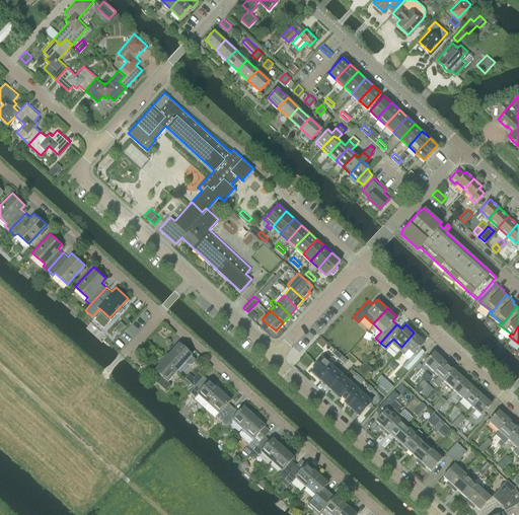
[(401,347),(400,349),(404,352),(409,356),(402,363),(409,367),(424,350),(419,346),(424,341),(414,333),(401,347)]
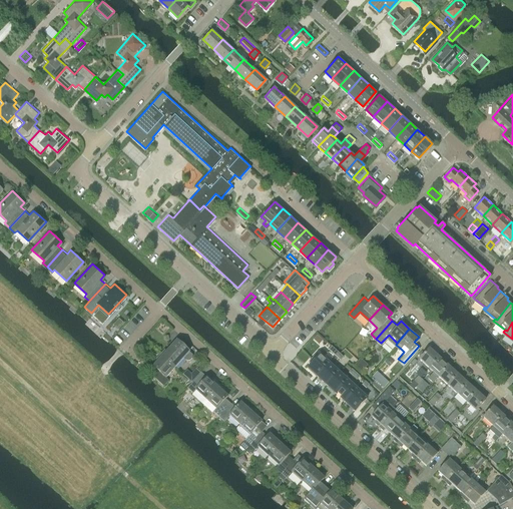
[(163,347),(160,351),(175,365),(184,356),(186,358),(190,357),(192,356),(191,352),(179,340),(176,338),(171,343),(165,349),(163,347)]
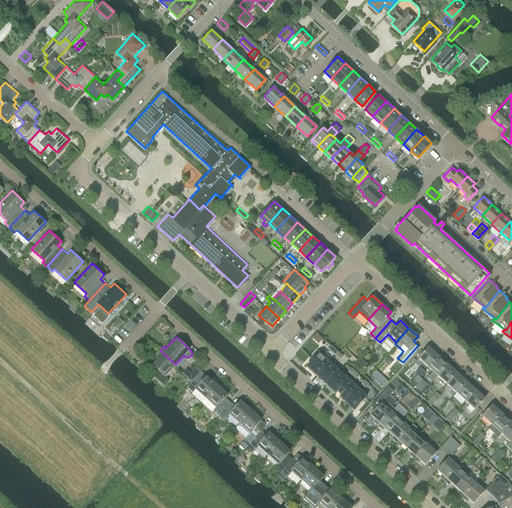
[(331,342),(328,346),(335,353),(338,349),(331,342)]
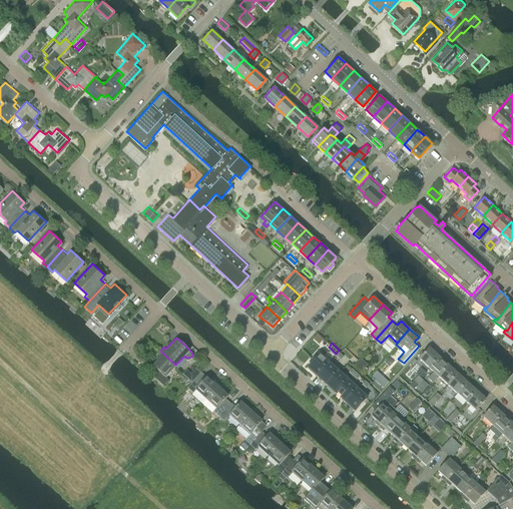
[(420,357),(429,365),(439,355),(429,346),(420,357)]
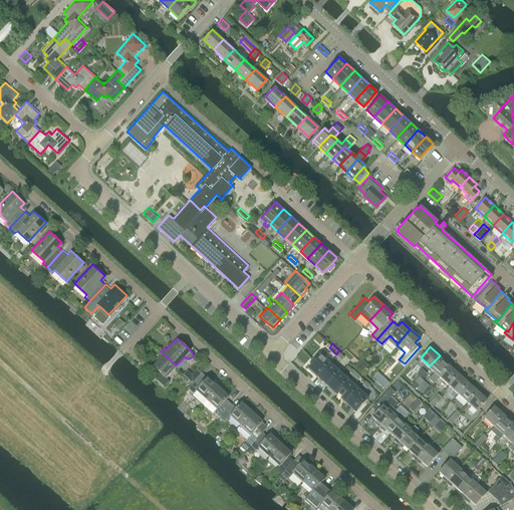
[(311,362),(308,365),(318,374),(329,361),(327,360),(317,350),(309,359),(311,362)]
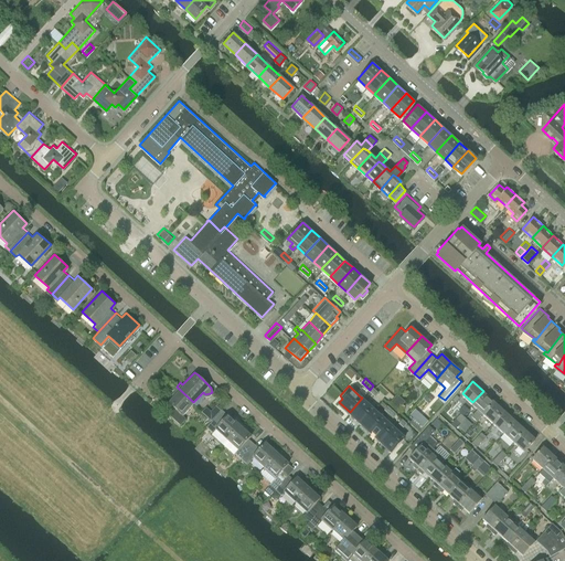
[(183,413),(193,402),(177,387),(172,392),(174,394),(168,400),(171,403),(166,410),(180,422),(185,416),(183,413)]
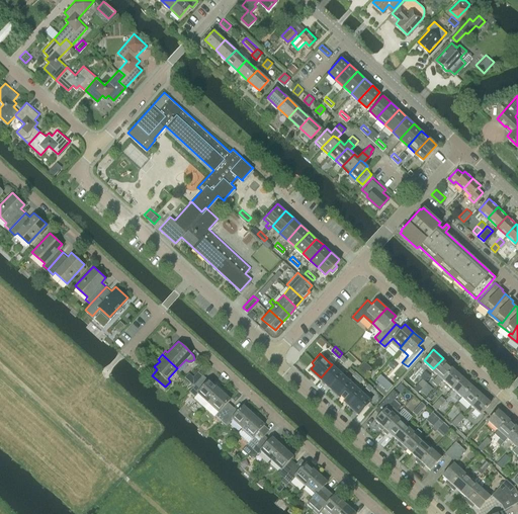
[(437,372),(432,379),(437,383),(443,377),(452,366),(443,358),(433,368),(437,372)]
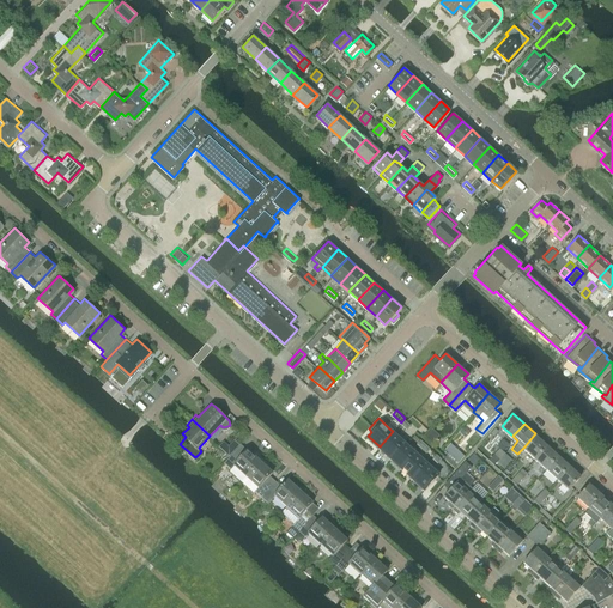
[(393,431),(380,447),(390,457),(405,442),(393,431)]
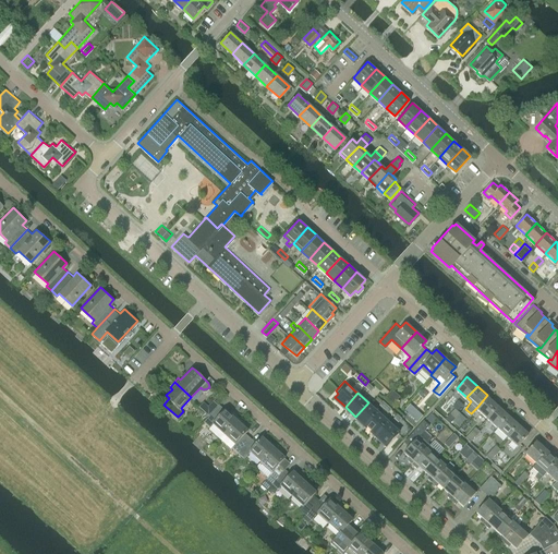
[(487,395),(477,407),(487,417),(497,405),(487,395)]
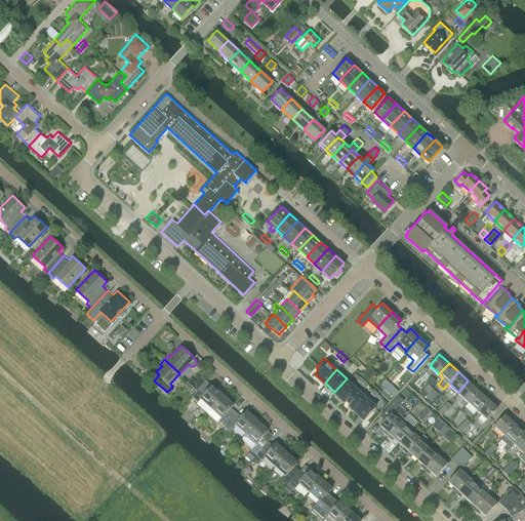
[(191,375),(187,379),(196,389),(198,387),(205,378),(201,374),(196,379),(191,375)]
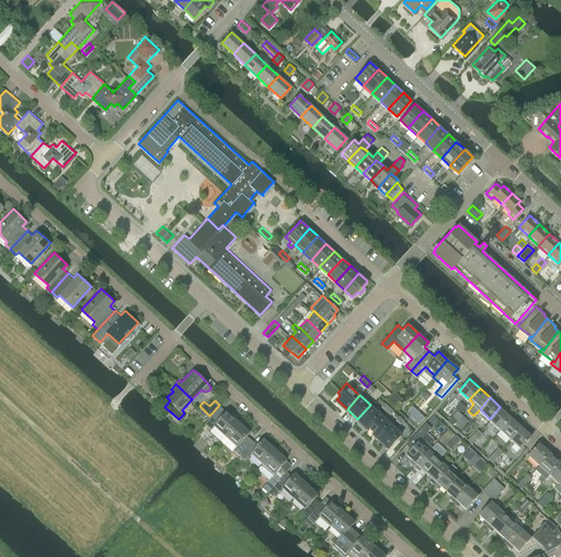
[(370,405),(357,419),(367,428),(380,415),(370,405)]
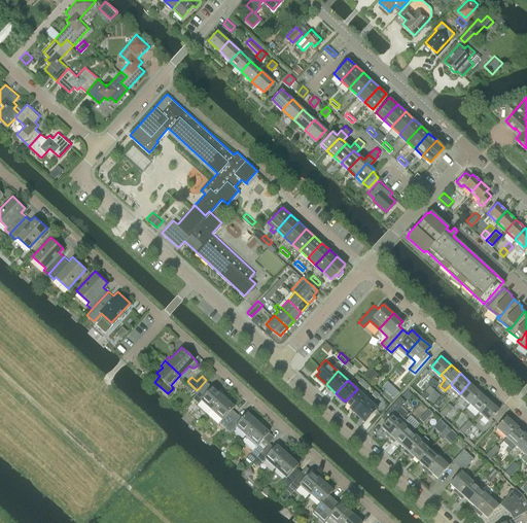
[(469,382),(460,393),(469,402),(479,390),(469,382)]
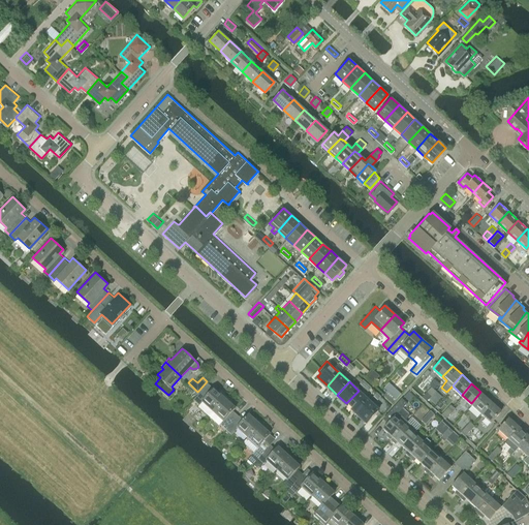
[(201,400),(212,409),(225,394),(221,390),(219,392),(213,387),(211,390),(206,384),(193,397),(199,403),(201,400)]
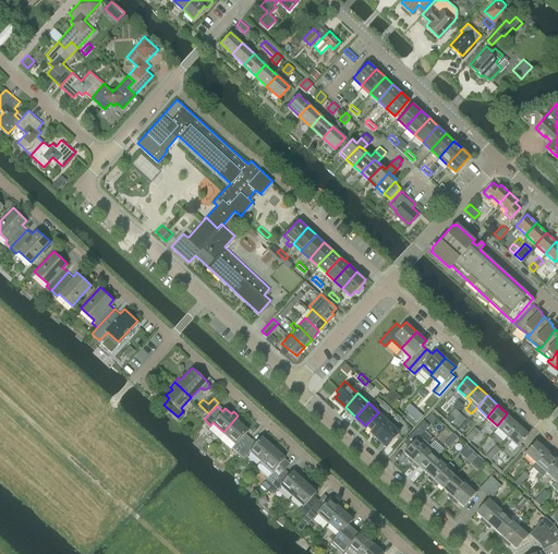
[(455,406),(449,411),(455,416),(459,410),(455,406)]
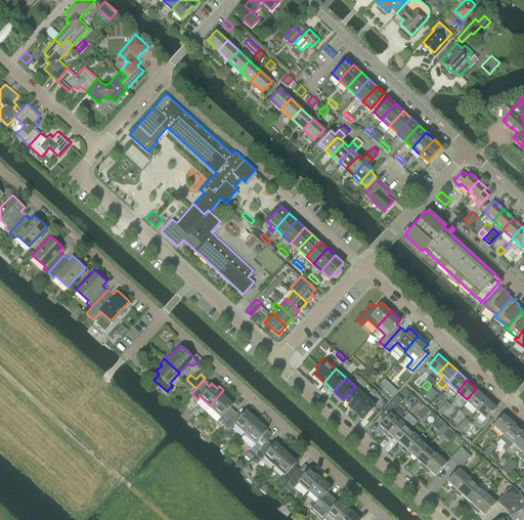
[(422,386),(418,391),(422,395),(427,390),(422,386)]
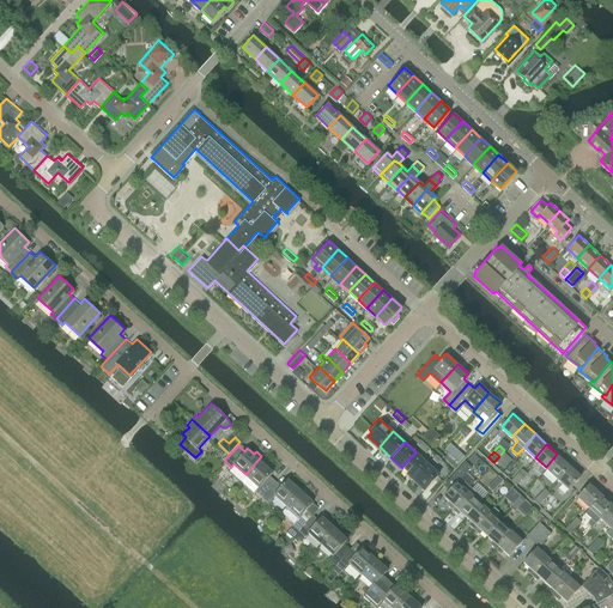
[(416,453),(401,467),(412,478),(426,462),(416,453)]
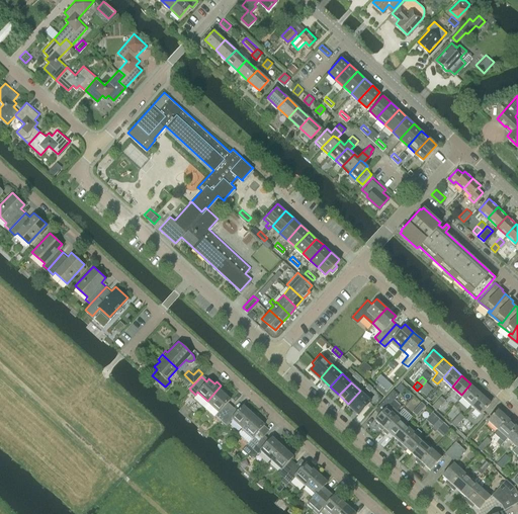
[(470,383),(461,395),(470,403),(481,393),(470,383)]
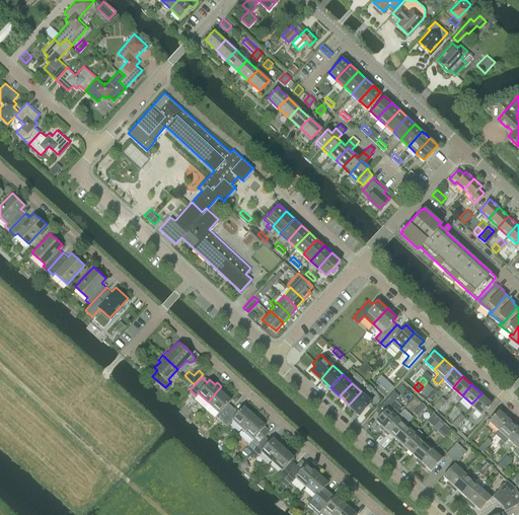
[(216,414),(221,419),(233,406),(227,400),(230,397),(223,392),(225,390),(221,386),(208,401),(218,411),(216,414)]
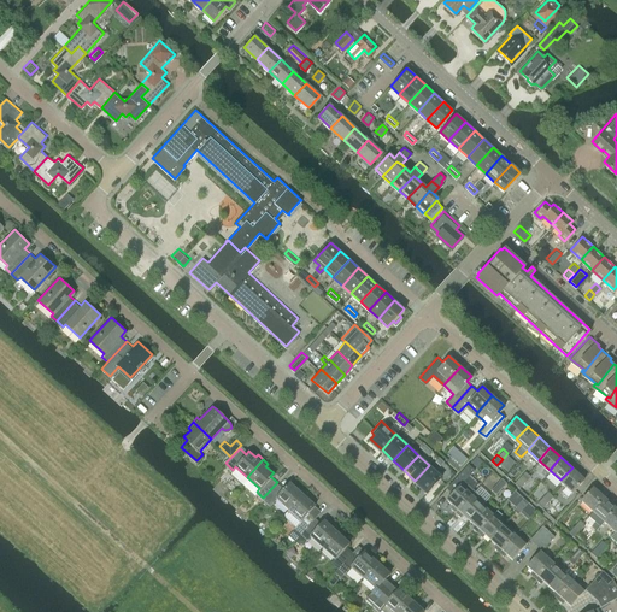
[(446,486),(452,490),(446,496),(453,504),(451,506),(454,510),(474,488),(464,478),(474,468),(468,462),(446,486)]
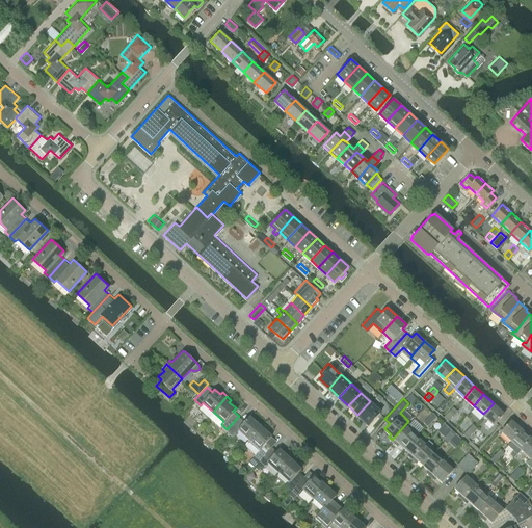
[(370,401),(357,415),(368,424),(380,411),(370,401)]
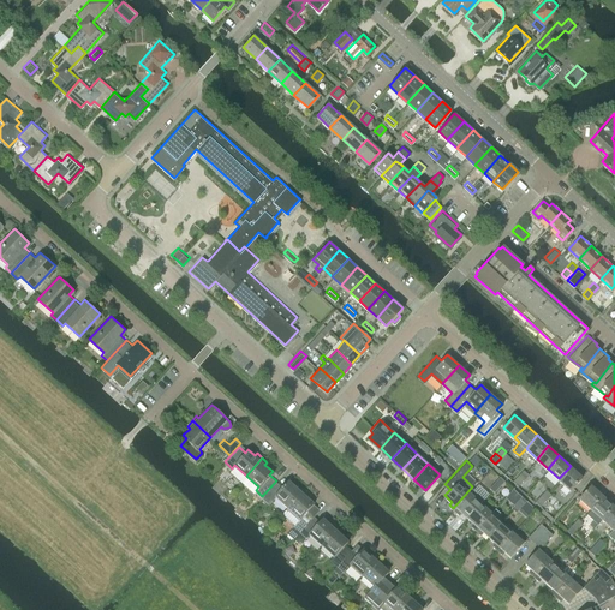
[(571,466),(559,478),(571,489),(581,476),(571,466)]
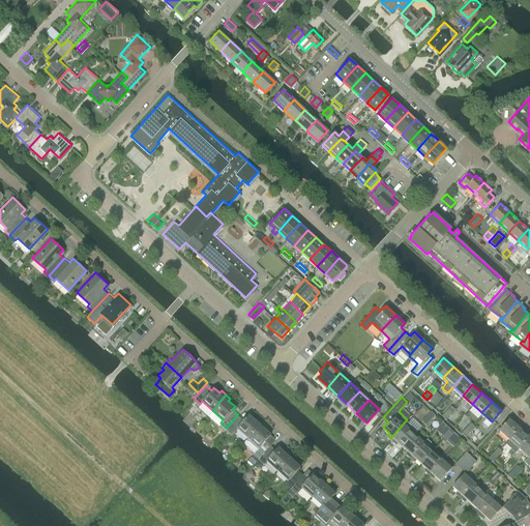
[(446,408),(441,413),(446,417),(450,412),(455,407),(450,403),(446,408)]
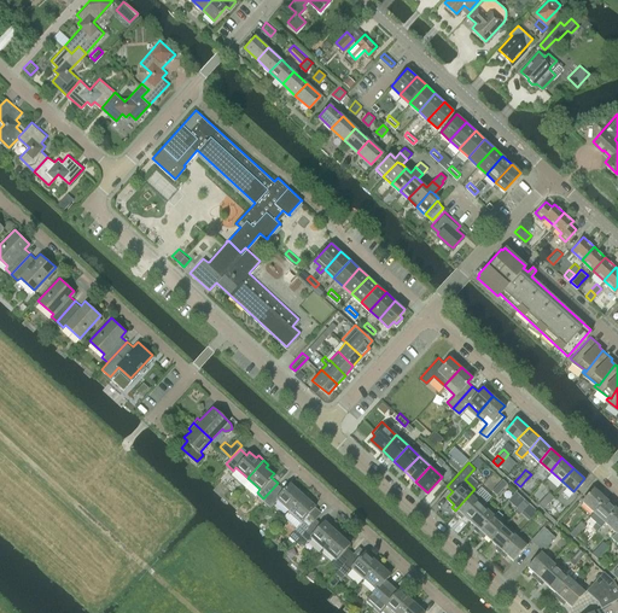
[(502,477),(497,483),(502,486),(507,480),(502,477)]
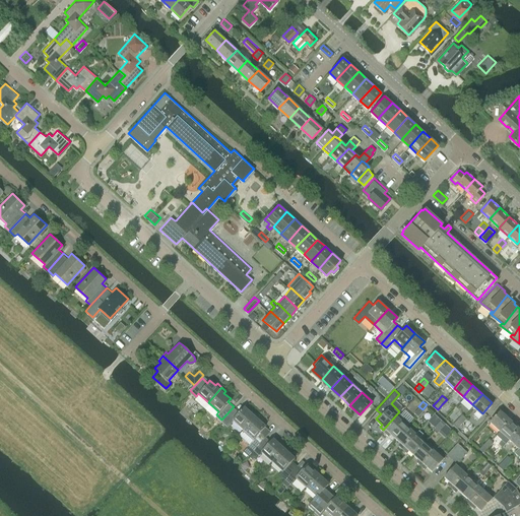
[(234,406),(221,420),(228,425),(233,418),(244,428),(257,413),(252,409),(250,411),(244,405),(239,411),(234,406)]
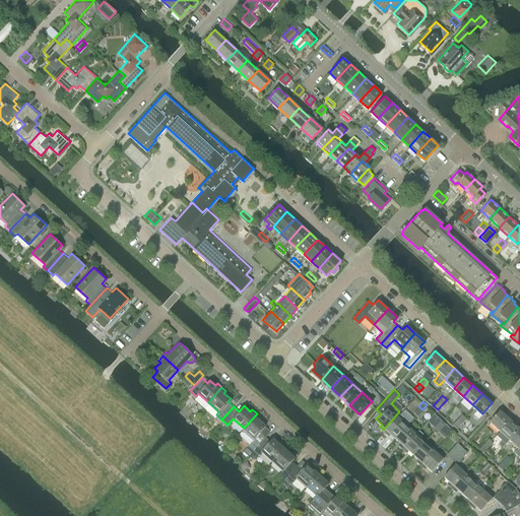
[(418,406),(413,410),(417,414),(423,409),(418,406)]
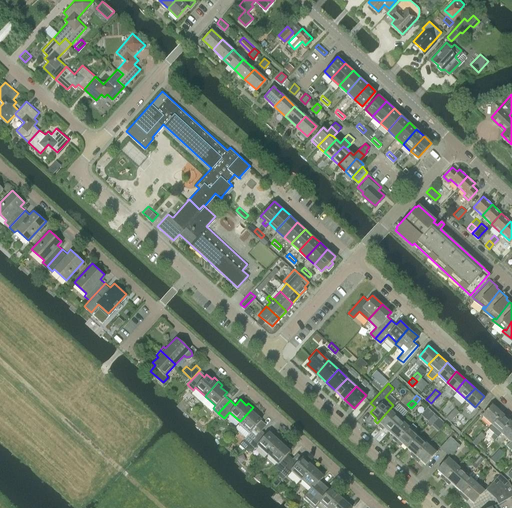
[(482,413),(492,422),(501,412),(492,403),(482,413)]
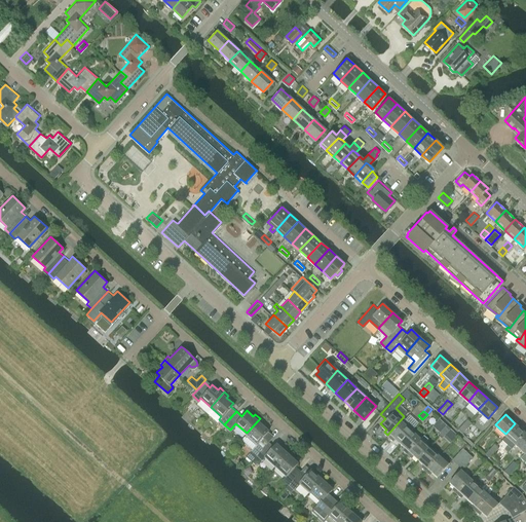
[(404,416),(387,435),(391,438),(393,436),(399,441),(410,429),(413,425),(404,416)]
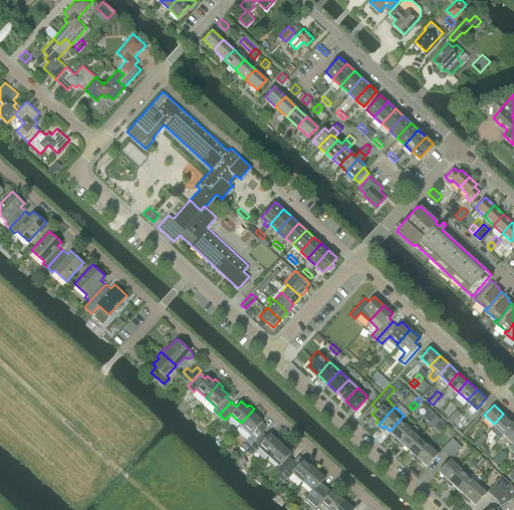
[(456,407),(452,412),(456,417),(458,415),(461,412),(456,407)]
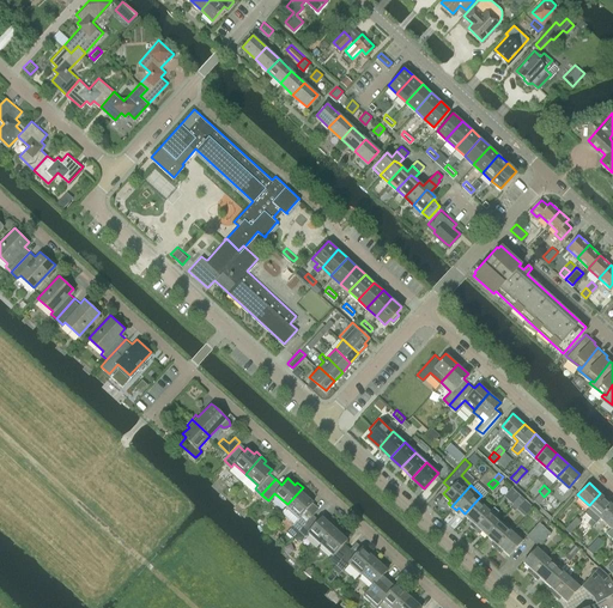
[(292,522),(286,529),(292,535),(298,528),(299,528),(313,512),(307,506),(313,500),(305,493),(308,492),(303,487),(287,504),(298,515),(292,522)]
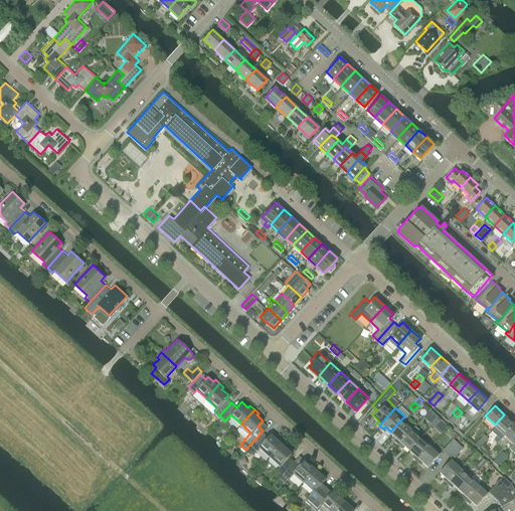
[(464,420),(459,415),(457,417),(453,412),(448,417),(457,427),(458,428),(464,420)]
